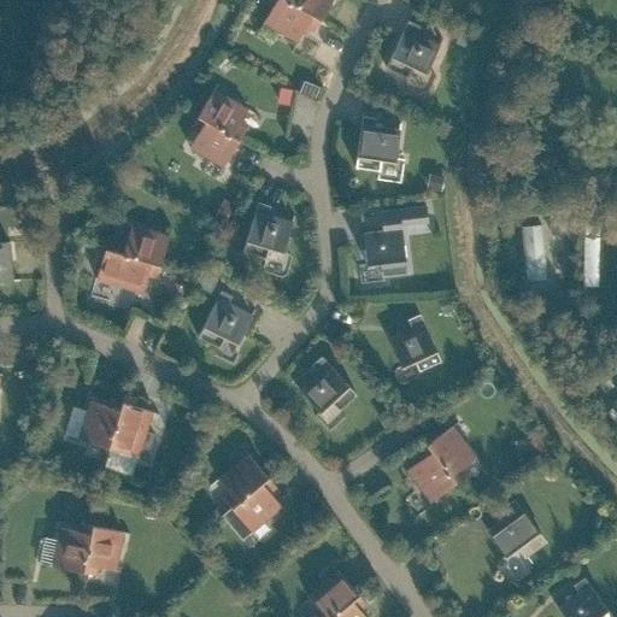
[(321,19),(287,0),(276,0),(264,22),(298,42),(306,27),(315,30),(321,19)]
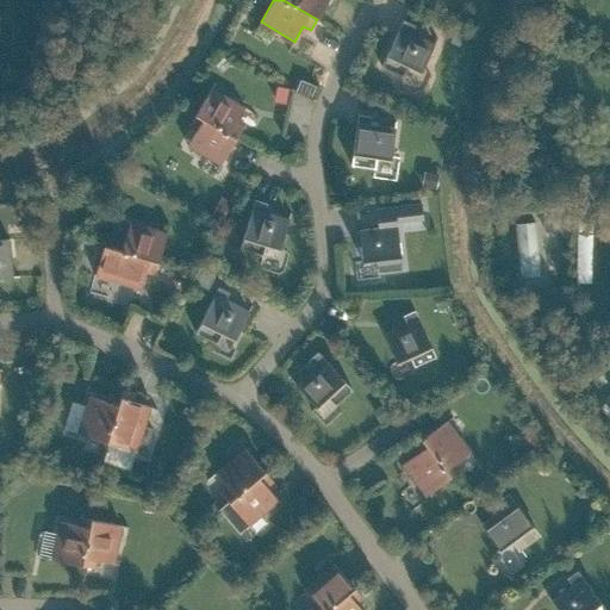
[(284,0),(317,19),(328,0),(284,0)]
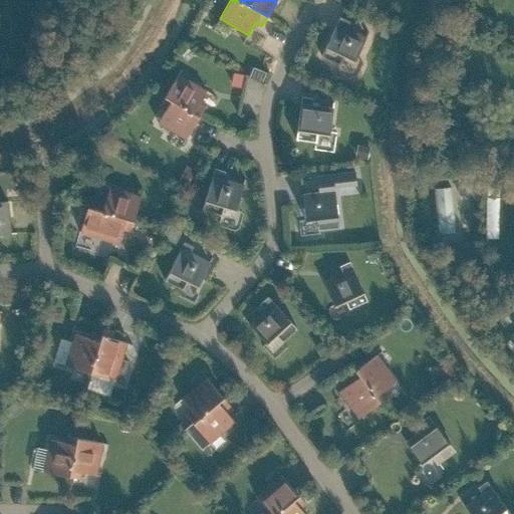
[(340,16),(321,55),(339,64),(343,55),(354,61),(366,37),(346,28),(349,21),(340,16)]
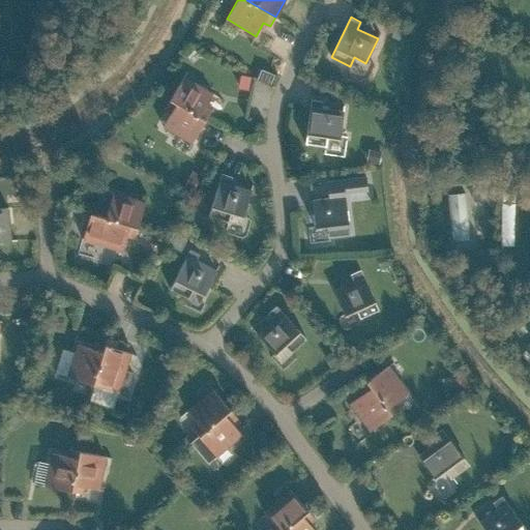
[(261,69),(258,80),(270,84),(273,75),(261,69)]
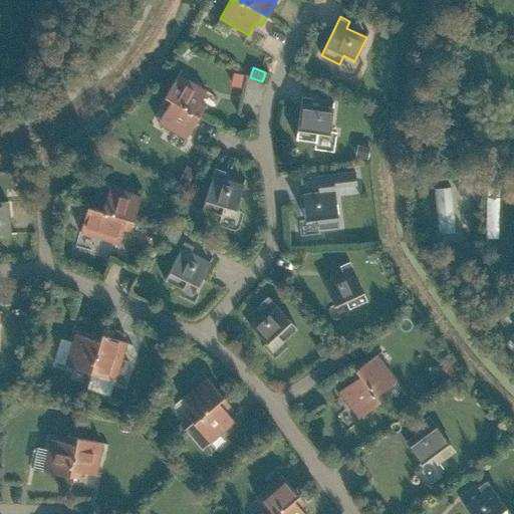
[(178,74),(165,96),(199,116),(205,107),(199,103),(206,90),(178,74)]
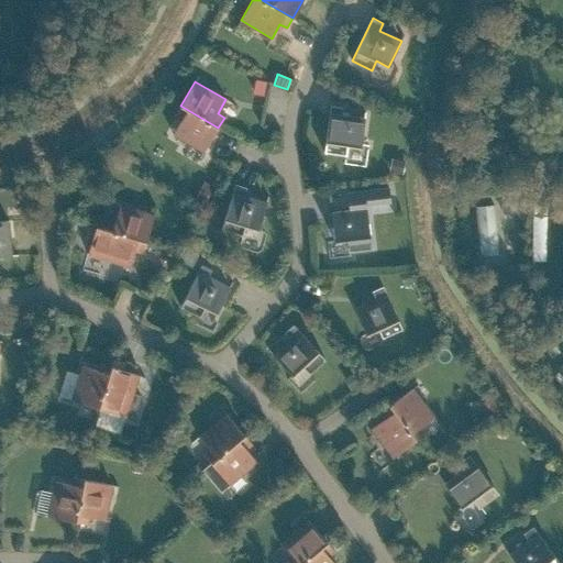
[(218,128),(180,106),(175,116),(181,120),(173,134),(203,152),(218,128)]
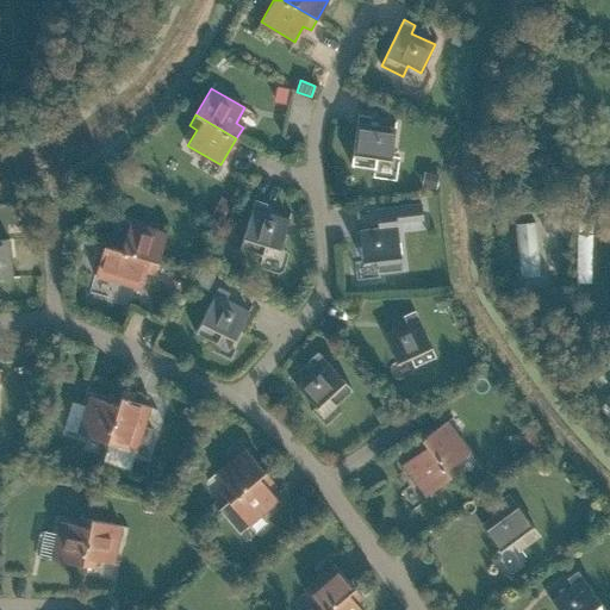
[(359,114),(352,165),(375,168),(377,157),(391,160),(396,129),(369,125),(371,116),(359,114)]
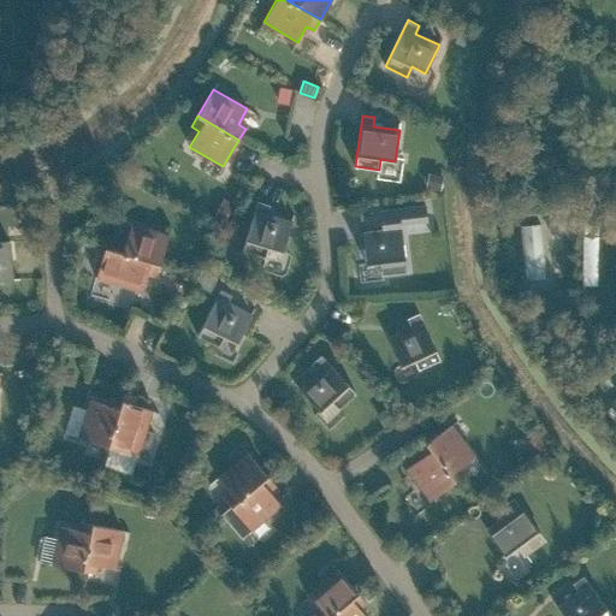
[(442,178),(431,176),(428,188),(439,190),(442,178)]
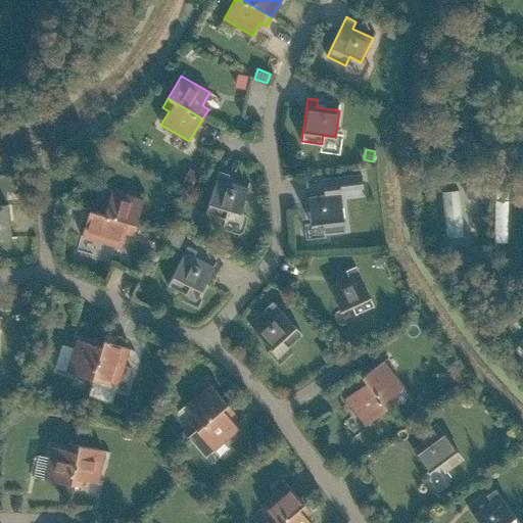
[(189,171),(184,182),(191,186),(197,175),(189,171)]
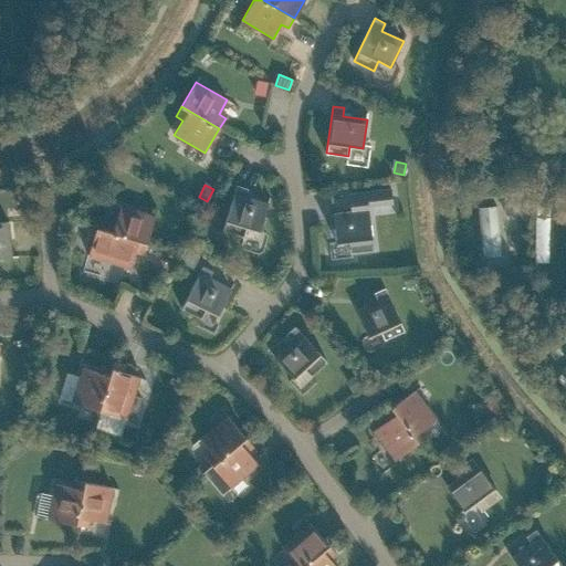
[(237,185),(222,230),(244,237),(248,227),(260,231),(269,203),(245,196),(248,189),(237,185)]
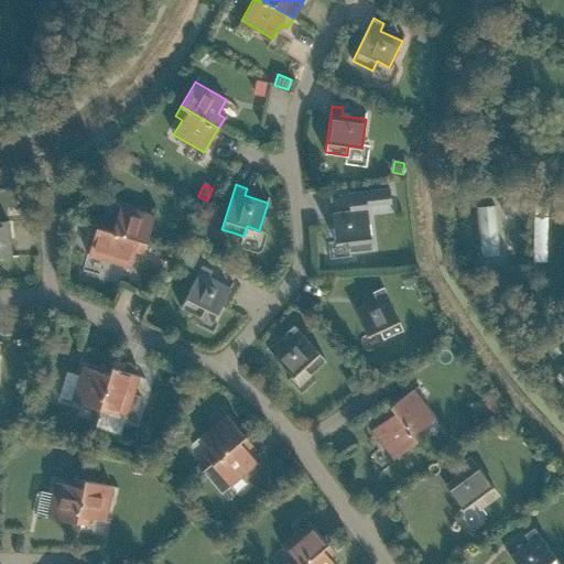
[(350,210),(332,213),(335,241),(348,240),(349,250),(372,248),(367,203),(391,201),(389,186),(347,191),(350,210)]
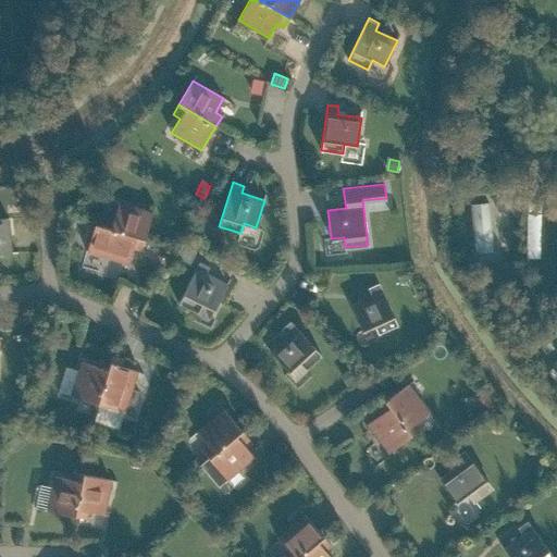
[(510,199),(496,200),(497,210),(511,209),(510,199)]
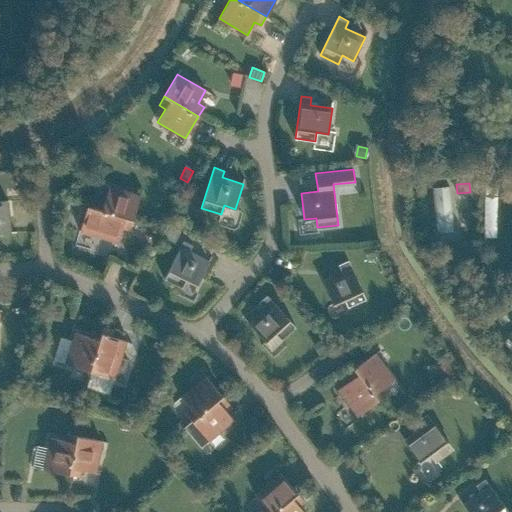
[(98,198),(95,208),(133,220),(140,195),(109,186),(105,200),(98,198)]
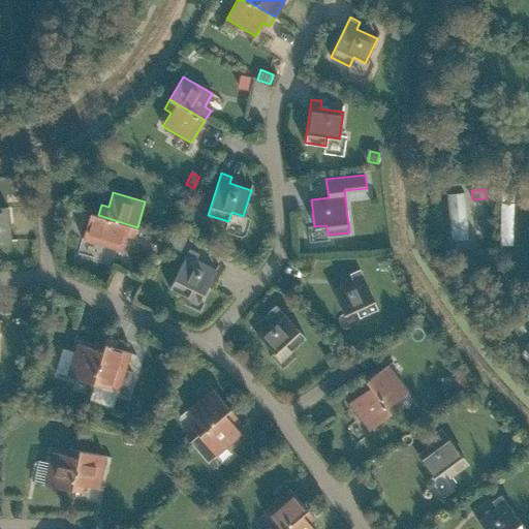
[(8,206),(0,207),(0,240),(10,240),(8,206)]
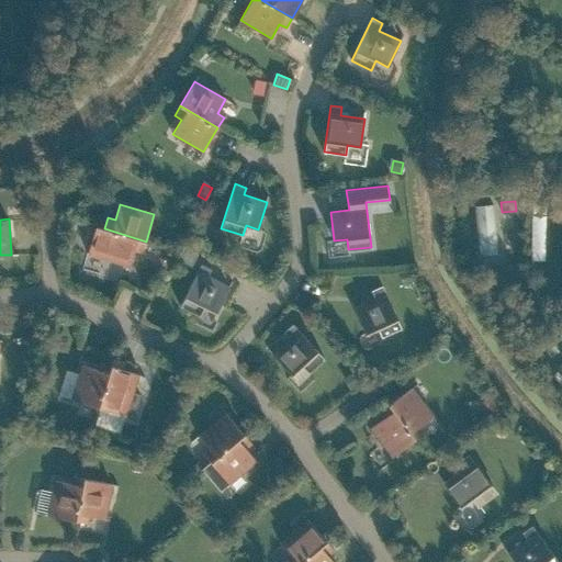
[(146,242),(104,228),(97,226),(88,254),(131,266),(135,250),(143,253),(146,242)]
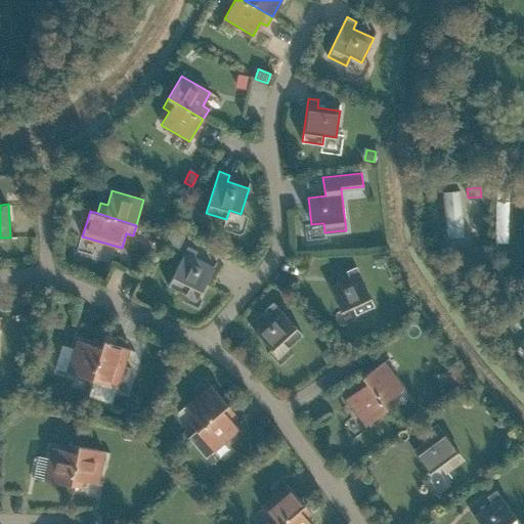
[(172,231),(167,241),(178,246),(182,236),(172,231)]
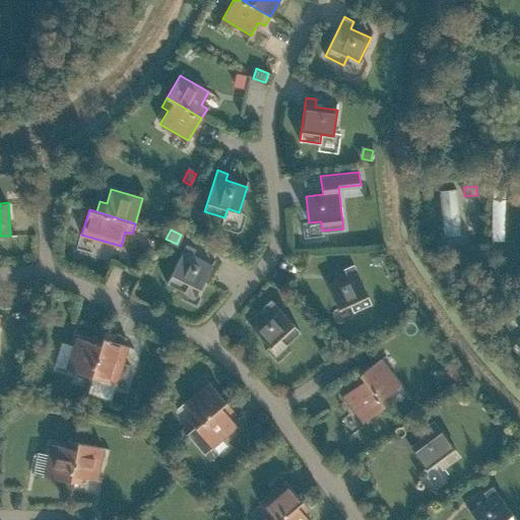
[(148,233),(146,238),(150,245),(154,247),(158,237),(148,233)]
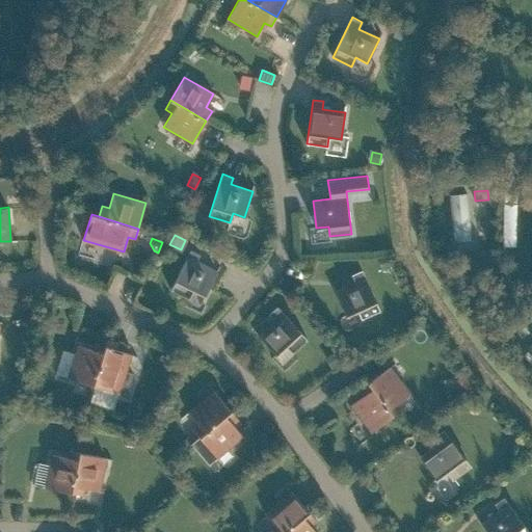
[(190,249),(170,290),(190,299),(194,291),(205,296),(217,271),(197,262),(201,255),(190,249)]
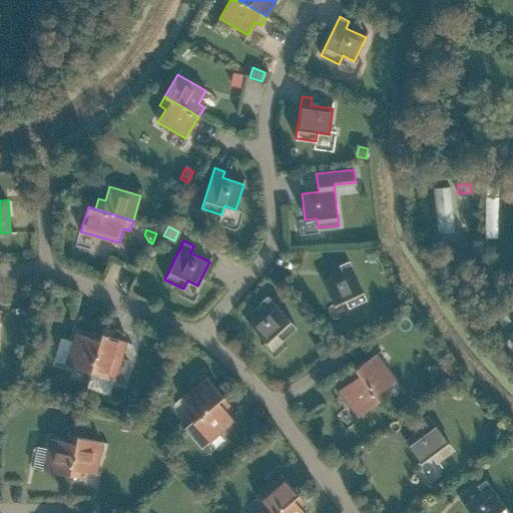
[(374,246),(365,248),(368,260),(377,258),(374,246)]
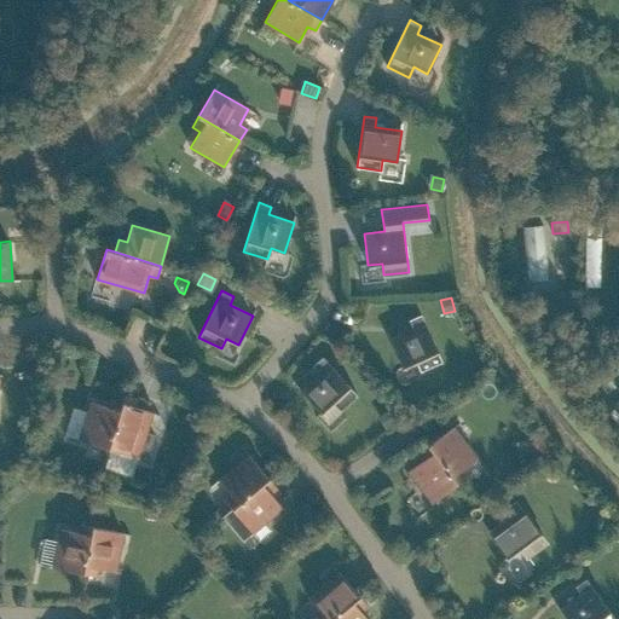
[(414,328),(389,339),(403,368),(416,362),(421,372),(443,362),(421,314),(410,320),(414,328)]
